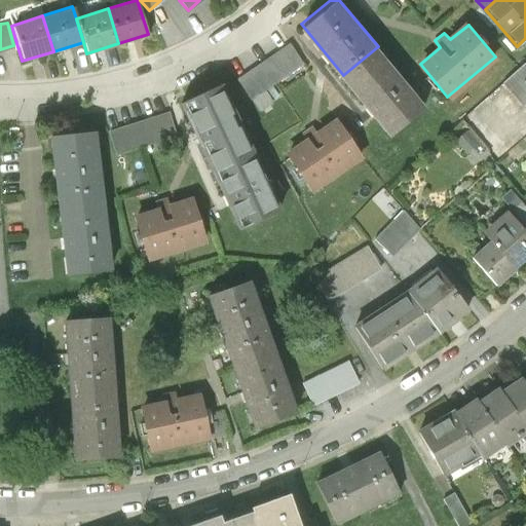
[(305,64),(290,41),(235,77),(251,100),(252,99),(265,89),(305,64)]
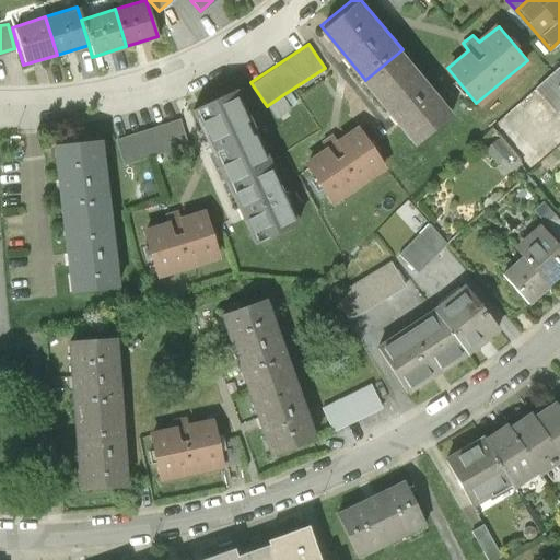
[(365,80),(415,139),(452,108),(403,49),(365,80)]
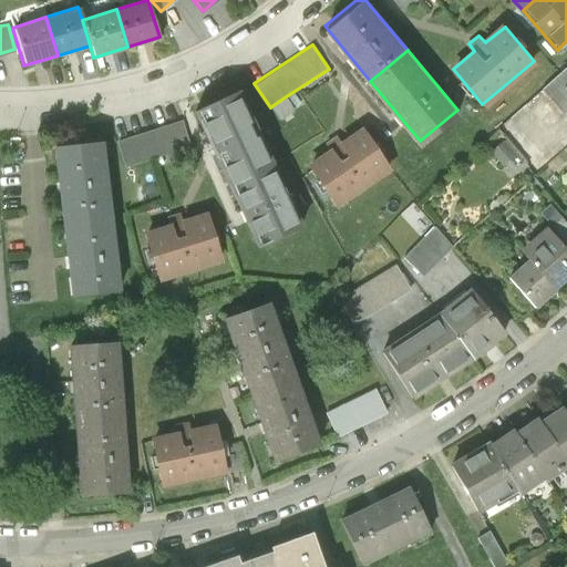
[(565,115),(566,113),(566,90),(564,86),(566,83),(566,65),(542,88),(565,115)]
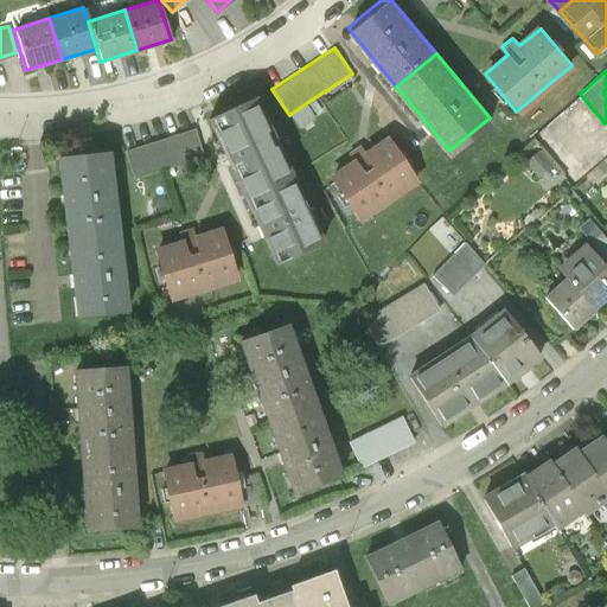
[(206,112),(241,184),(287,160),(254,90),(206,112)]
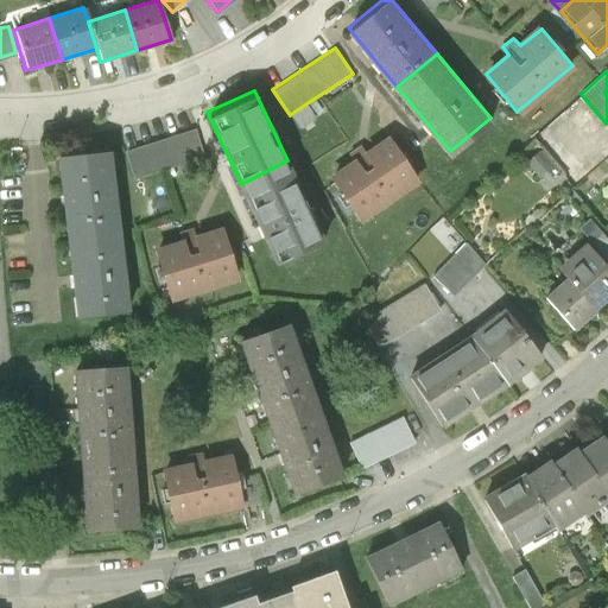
[(306,103),(291,114),(299,127),(316,116),(306,103)]
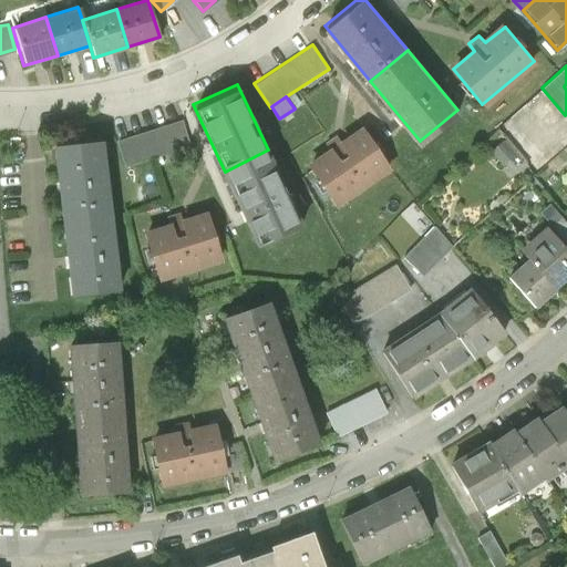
[(181,120),(116,141),(125,166),(189,145),(181,120)]
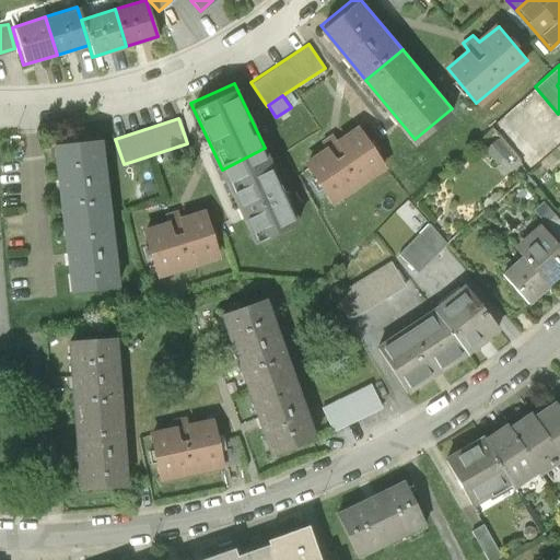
[(326,147),(304,162),(331,202),(386,165),(359,125),(338,139),(333,132),(322,140),(326,147)]
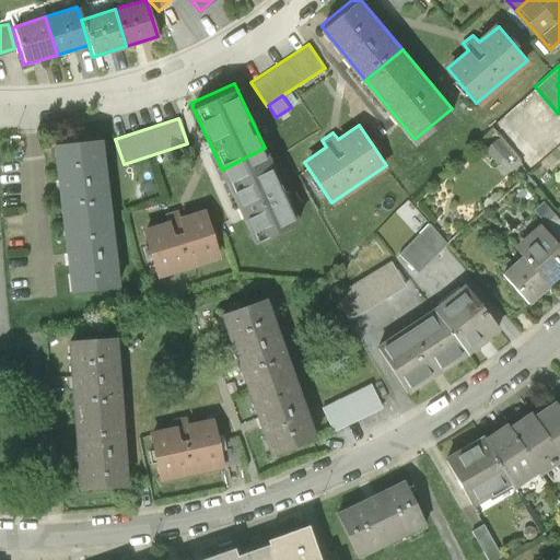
[(497,137),(485,148),(497,163),(510,152),(497,137)]
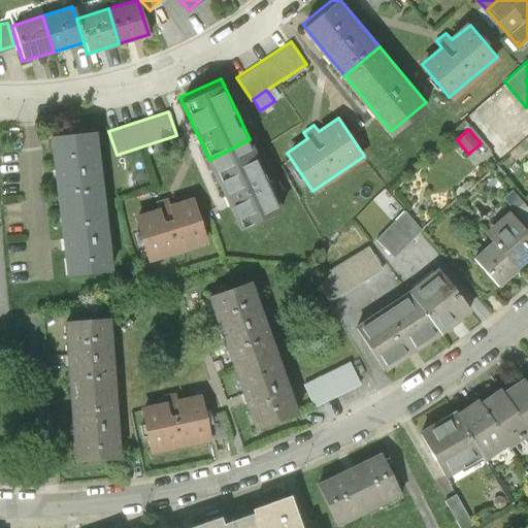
[(96,130),(51,135),(55,175),(58,201),(103,196),(96,130)]
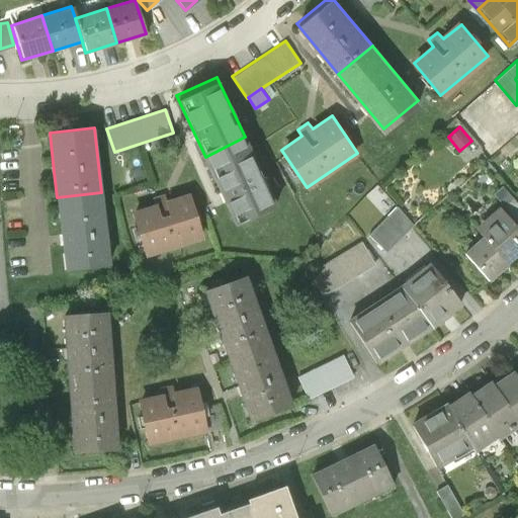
[(205,157),(236,221),(275,201),(245,137),(205,157)]
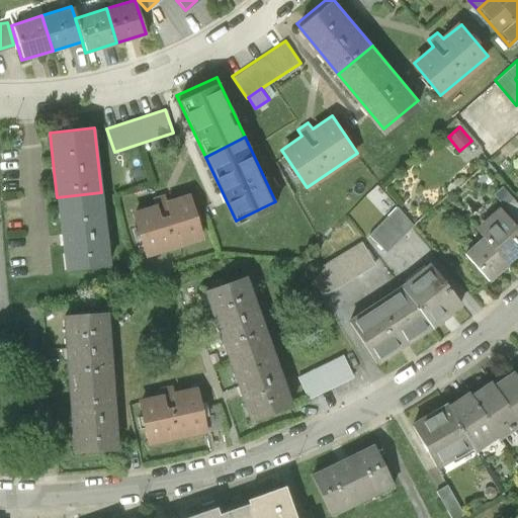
[(517,201),(503,185),(494,193),(510,210),(517,203),(517,201)]
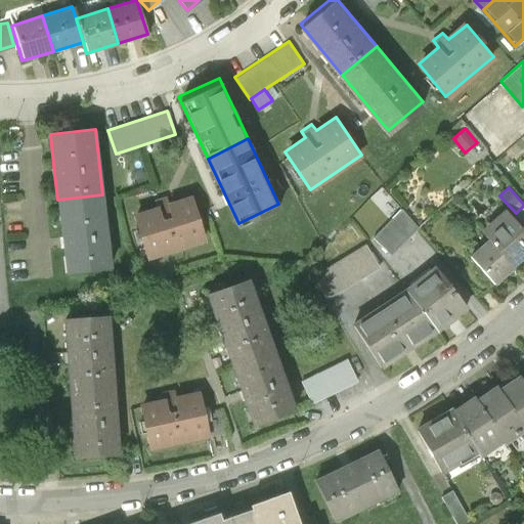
[(102,194),(57,200),(62,242),(67,272),(111,267),(102,194)]
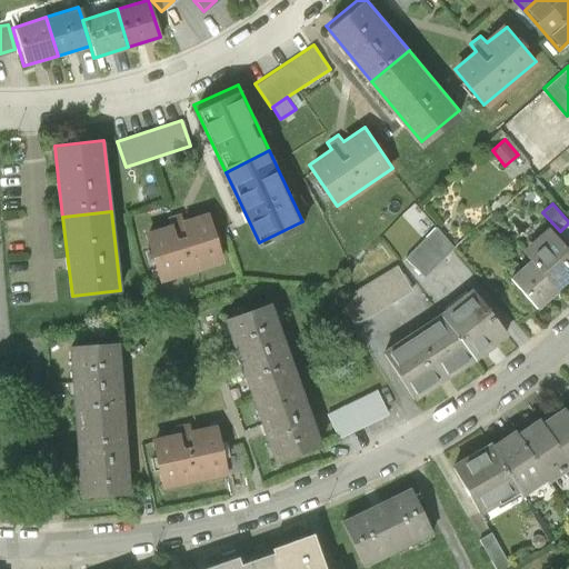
[(170,222),(145,230),(159,279),(223,259),(208,211),(182,220),(180,212),(168,217),(170,222)]
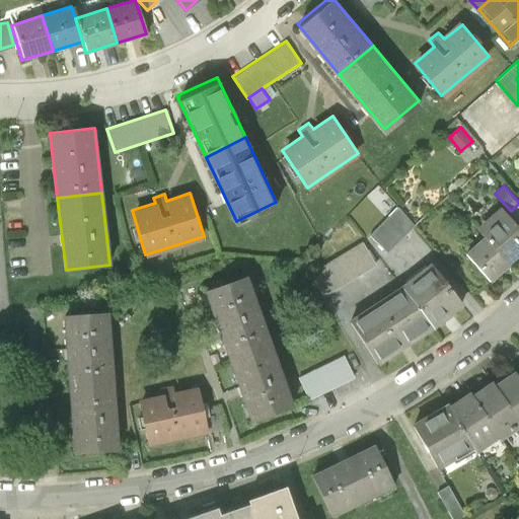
[(398,206),(369,235),(387,252),(415,225),(398,206)]
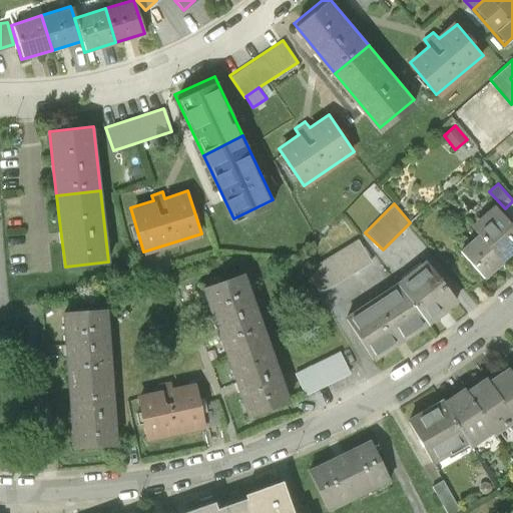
[(512,224),(494,203),(471,223),(478,231),(503,260),(512,250),(512,224)]
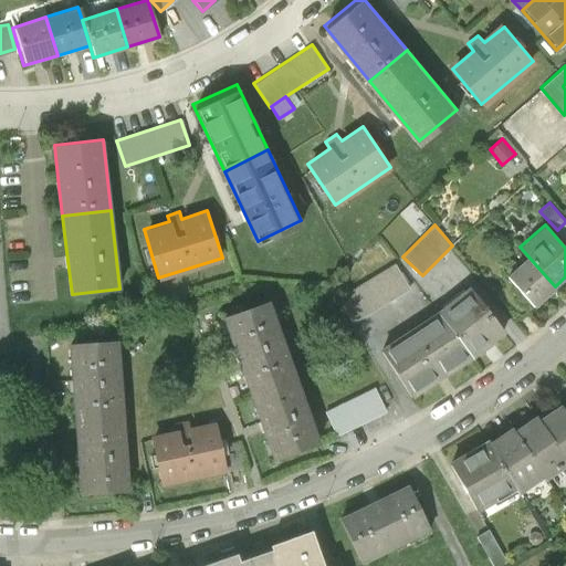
[(555,286),(527,255),(505,275),(532,306),(555,286)]
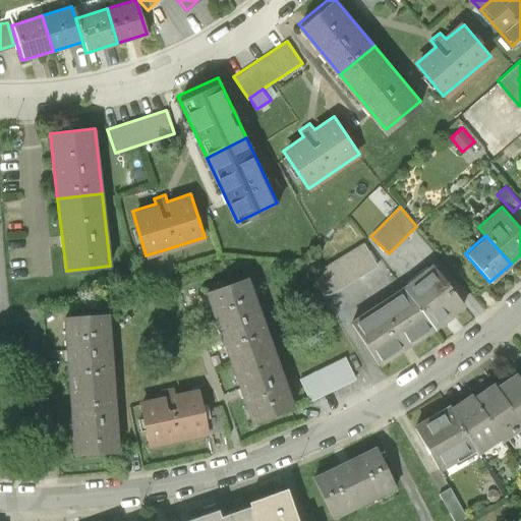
[(363,242),(309,274),(324,297),(378,265),(363,242)]
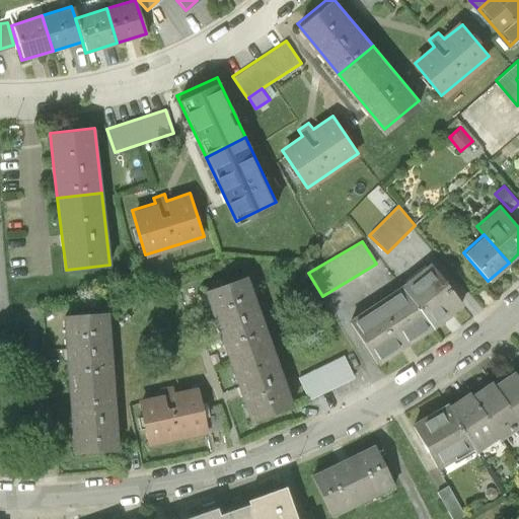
[(429,261),(398,284),(433,327),(462,304),(429,261)]
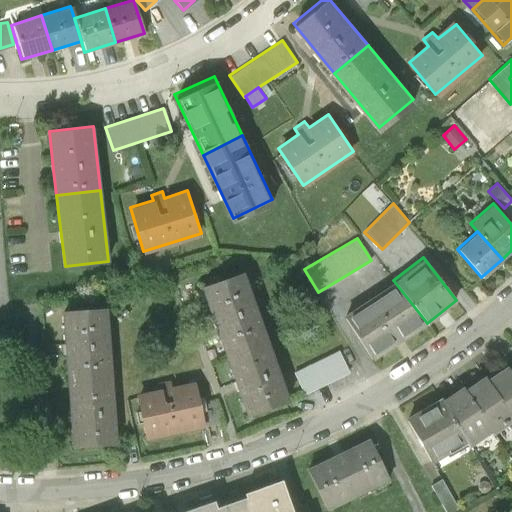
[(215,322),(225,351),(267,337),(243,269),(202,284),(215,322)]
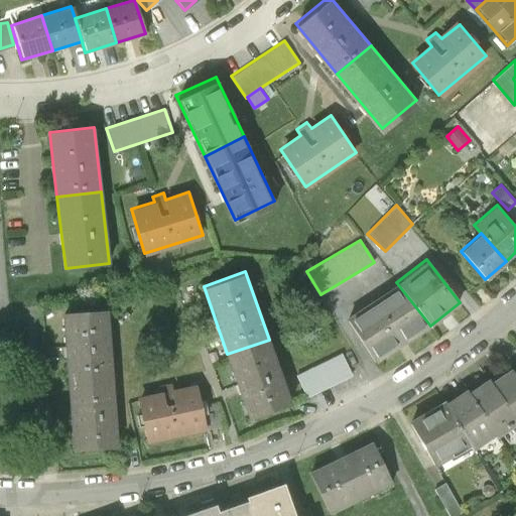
[(430,326),(396,282),(346,316),(374,362),(430,326)]
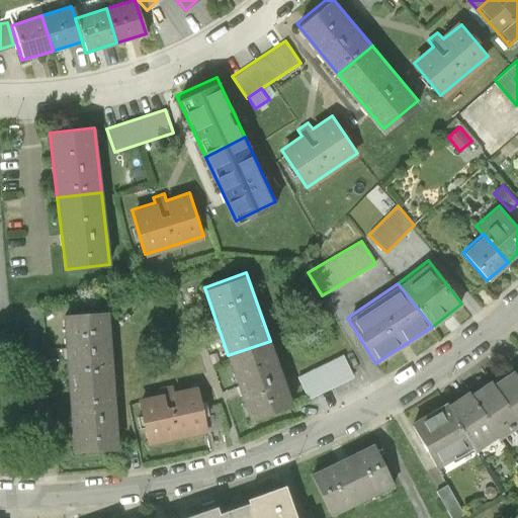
[(65,354),(67,383),(111,380),(106,311),(62,314),(65,354)]
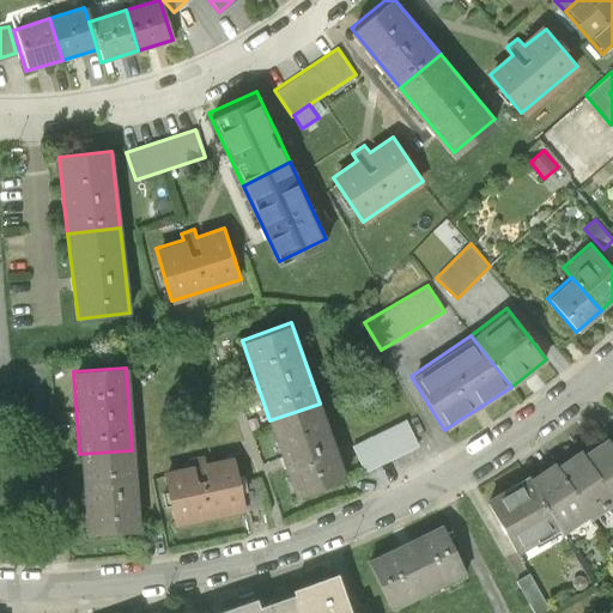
[(320,404),(269,420),(285,463),(297,497),(347,480),(320,404)]
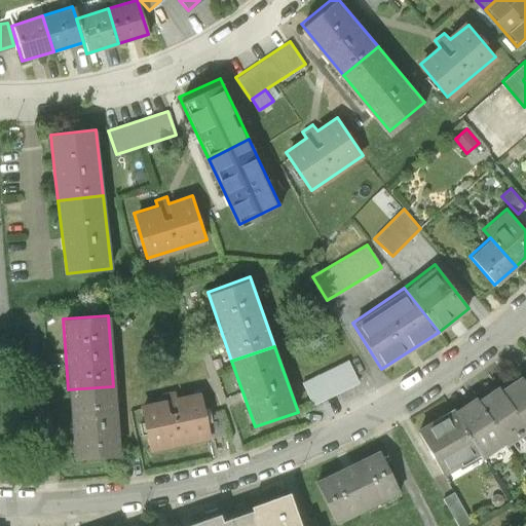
[(348,359),(302,382),(312,403),(359,380),(348,359)]
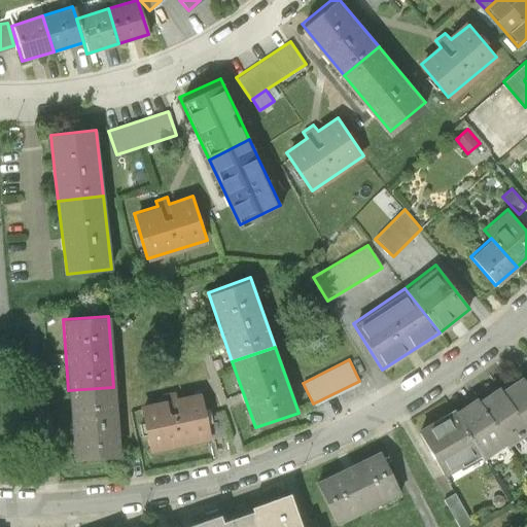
[(526,379),(523,373),(501,387),(526,425),(526,379)]
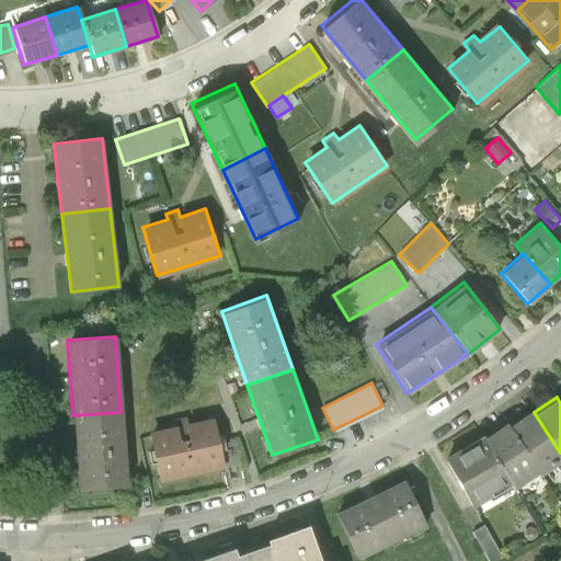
[(530,410),(510,424),(540,469),(544,473),(560,460),(560,453),(534,412),(530,410)]
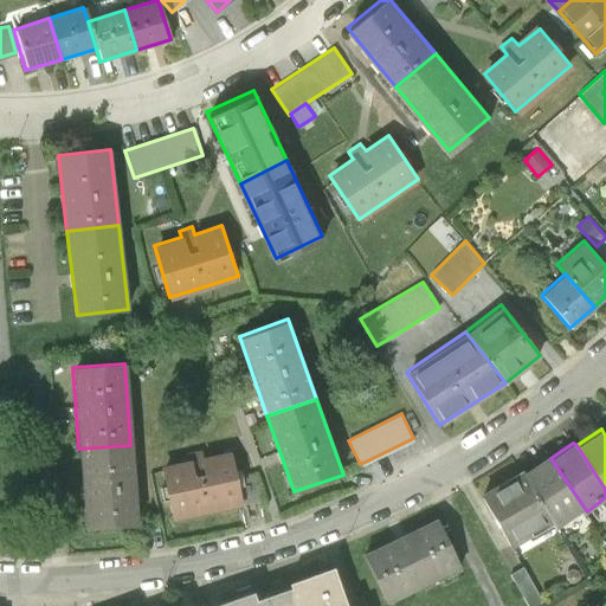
[(82,496),(85,529),(137,526),(130,445),(78,449),(82,496)]
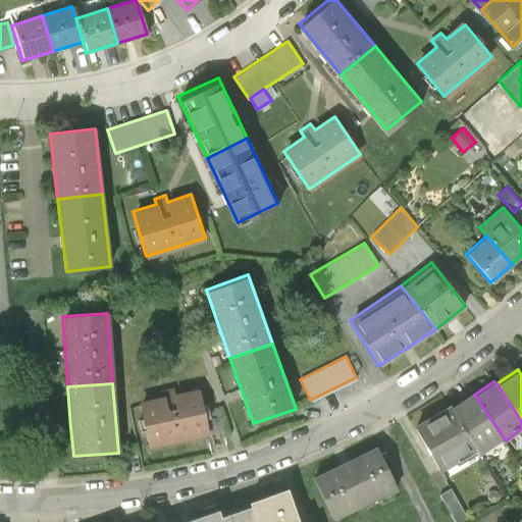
[(140,403),(150,447),(209,433),(204,410),(199,389),(176,395),(175,386),(161,389),(162,398),(140,403)]
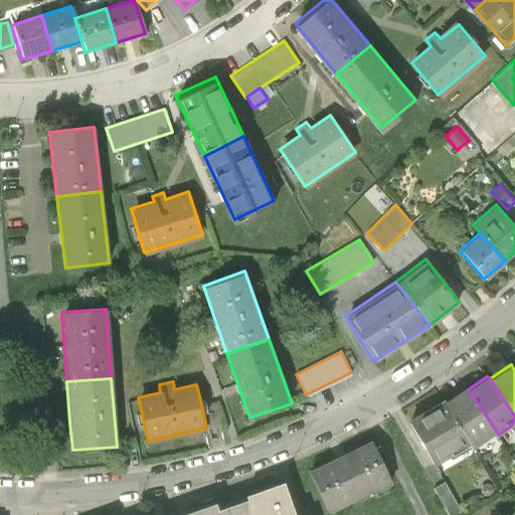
[(466,386),(446,399),(471,443),(473,447),(496,431),(468,389),(466,386)]
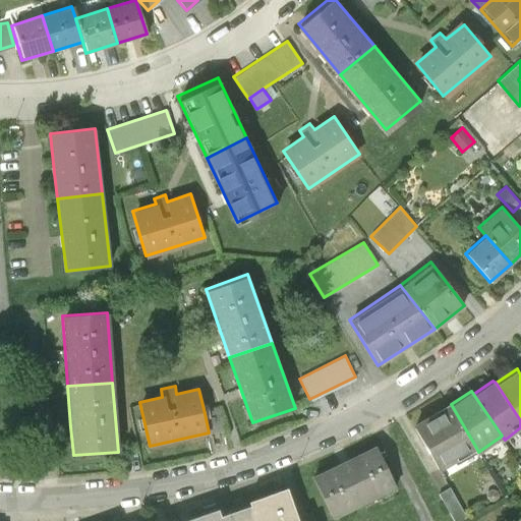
[(450,401),(413,421),(438,464),(456,454),(459,458),(476,448),(451,404),(450,401)]
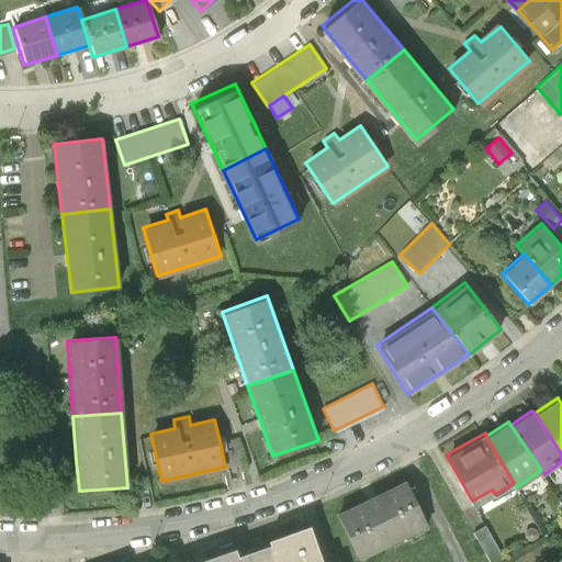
[(220,441),(225,467),(242,463),(236,437),(220,441)]
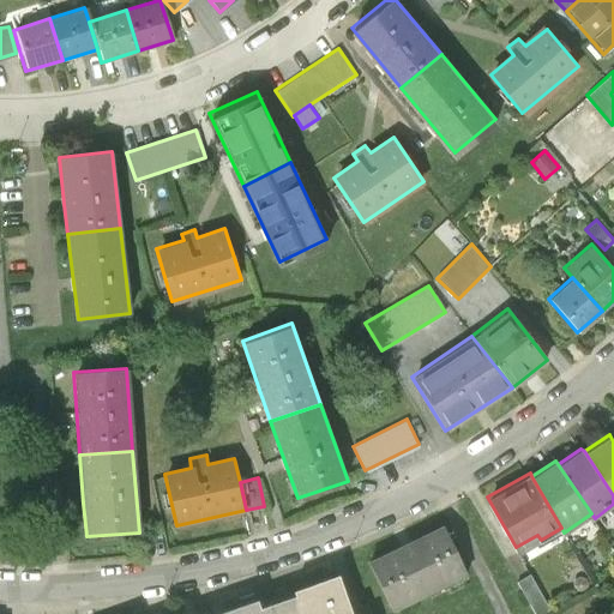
[(443,524),(367,560),(392,611),(467,575),(443,524)]
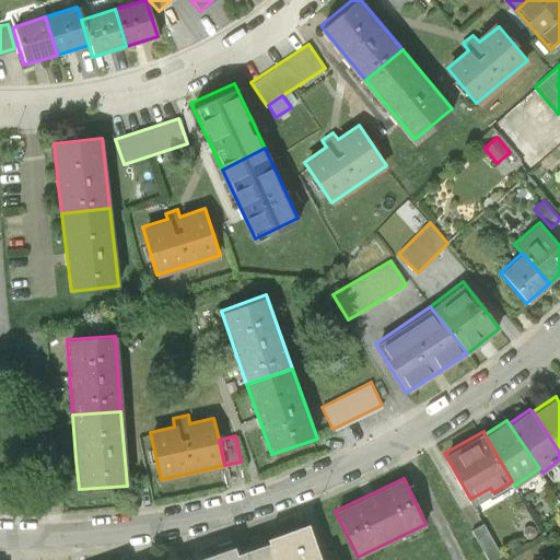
[(322,559),(308,524),(267,539),(269,543),(275,559),(328,559),(327,559),(322,559)]
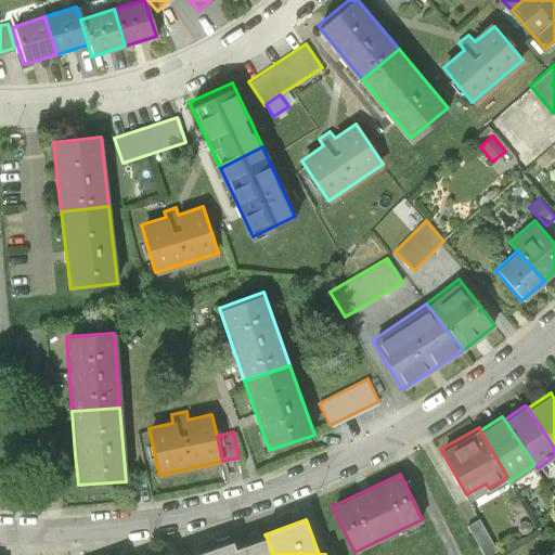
[(495,554),(499,553),(479,519),(467,526),(483,554),(495,554)]
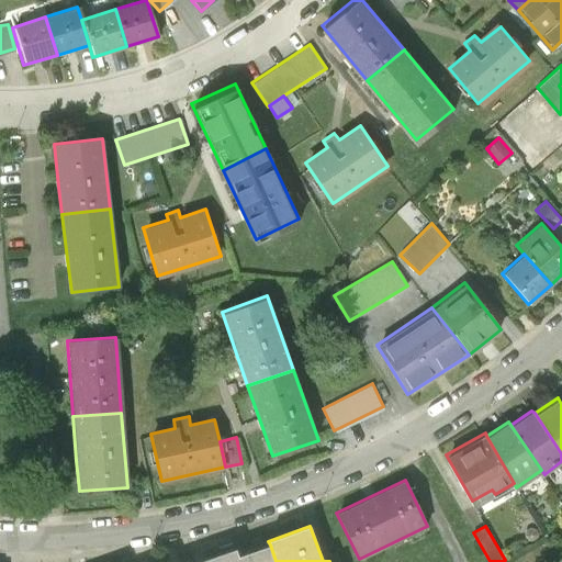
[(236,549),(198,561),(276,561),(270,544),(238,557),(236,549)]
